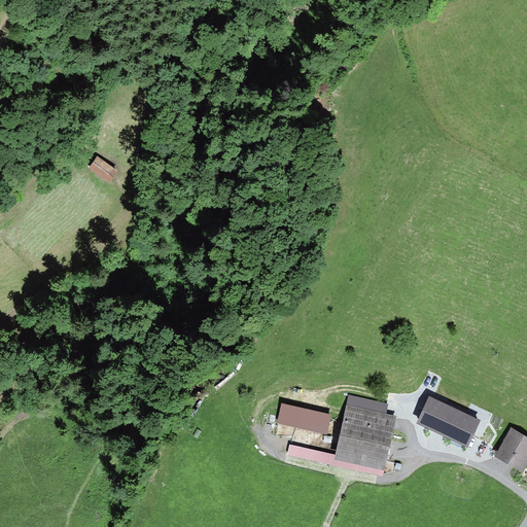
[(118,170),(98,154),(89,167),(109,182),(118,170)]
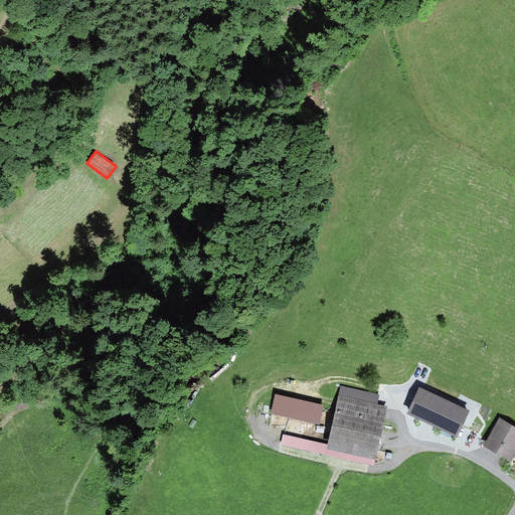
[(453,439),(465,418),(451,410),(458,398),(433,384),(423,399),(414,393),(407,406),(420,413),(417,417),(453,439)]
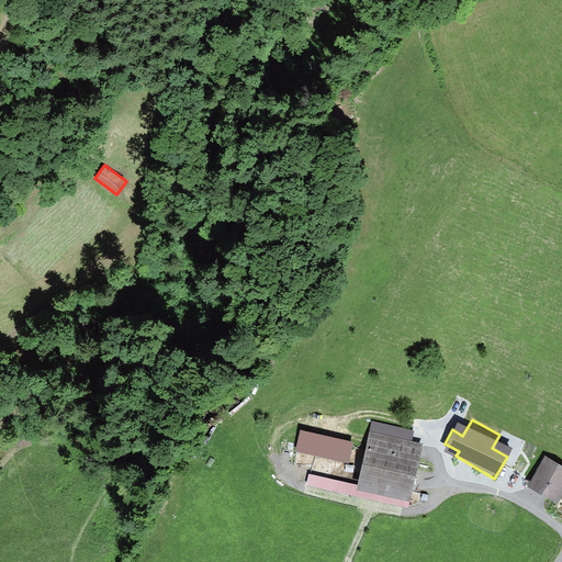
[(372,420),(370,431),(412,440),(414,430),(372,420)]
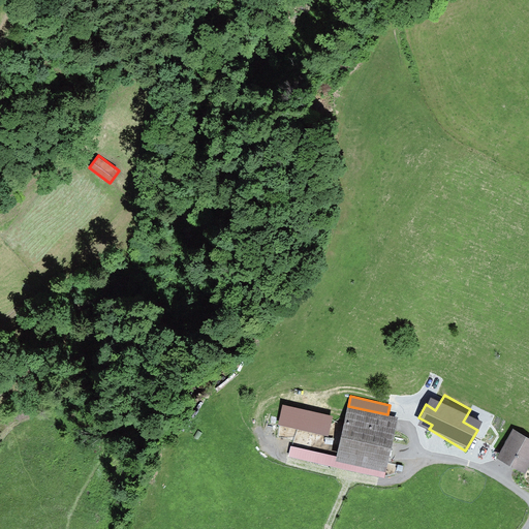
[(285,400),(281,422),(331,432),(335,410),(285,400)]
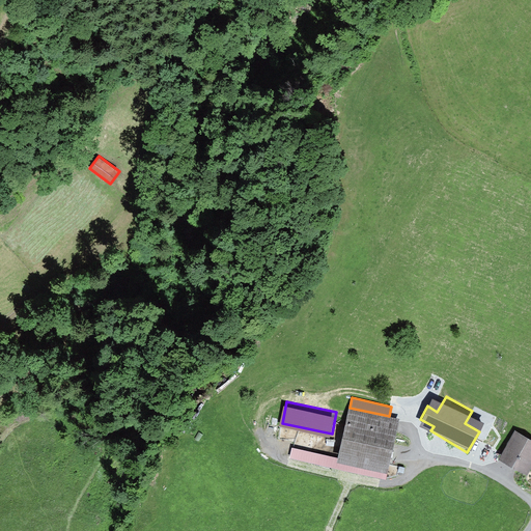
[(387,471),(398,418),(389,416),(350,408),(338,457),(337,460),(387,471)]
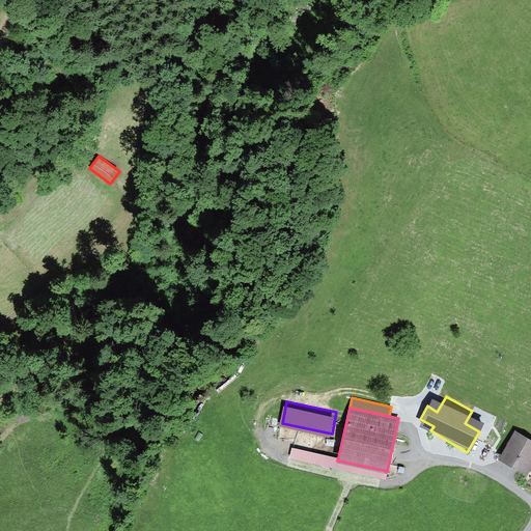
[(528,475),(530,468),(530,439),(515,430),(499,458),(528,475)]
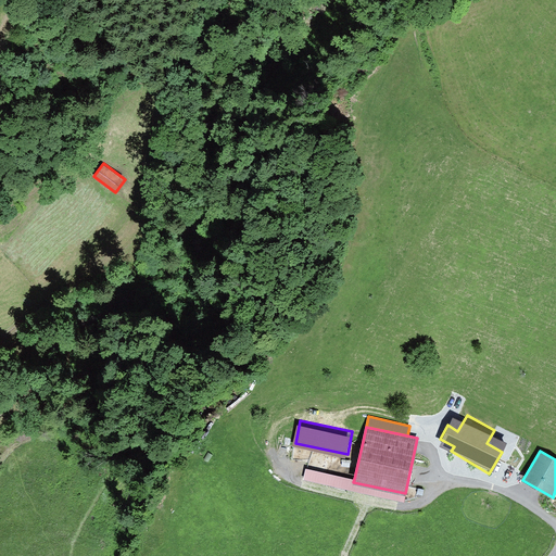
[(353,482),(354,479),(306,469),(304,480),(403,501),(405,493),(353,482)]
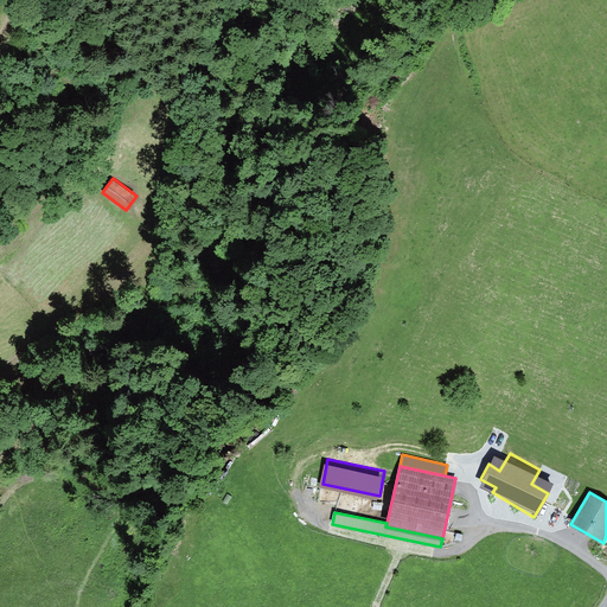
All buildings are outlined.
